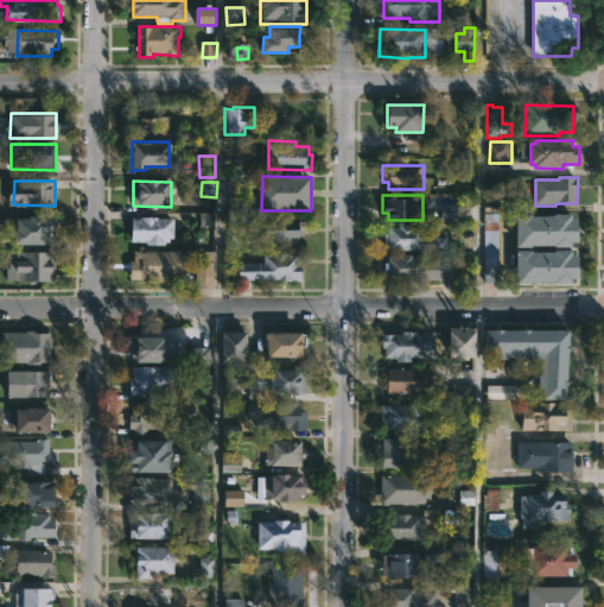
[(443,222),(459,222),(459,206),(443,206),(443,222)]
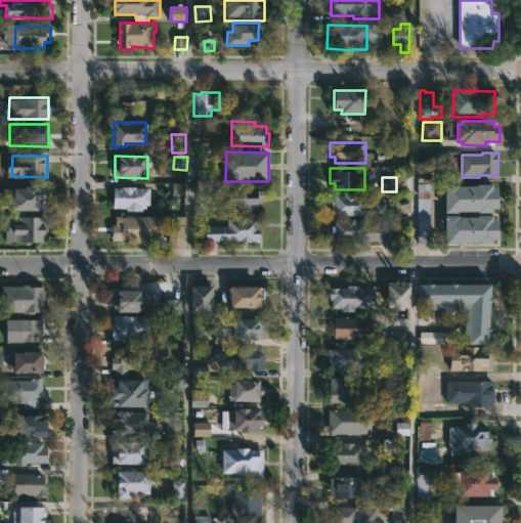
[(186,184),(175,184),(176,197),(186,195),(186,184)]
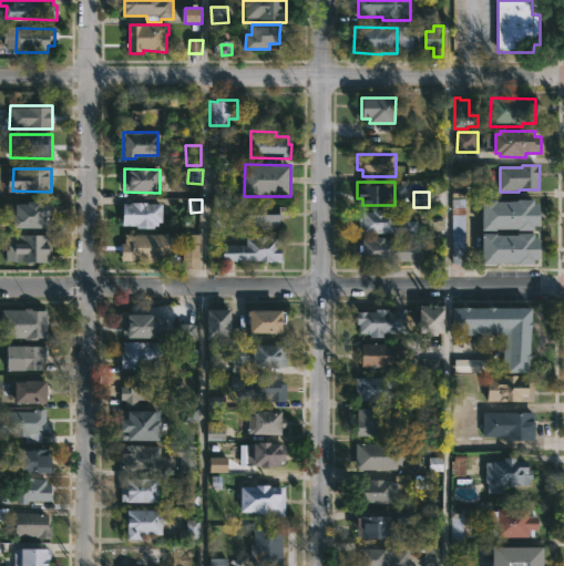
[(274,199),(274,203),(289,203),(290,219),(286,219),(286,224),(279,224),(280,226),(276,226),(276,228),(254,229),(254,228),(247,228),(247,202),(274,199)]
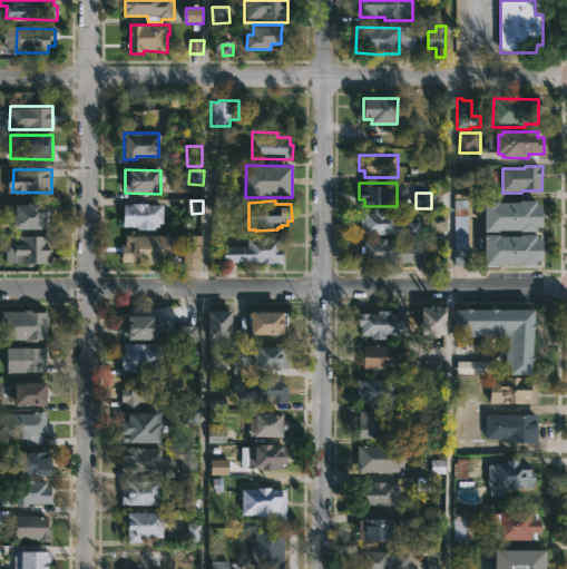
[(468,266),(456,265),(457,200),(469,200),(468,266)]
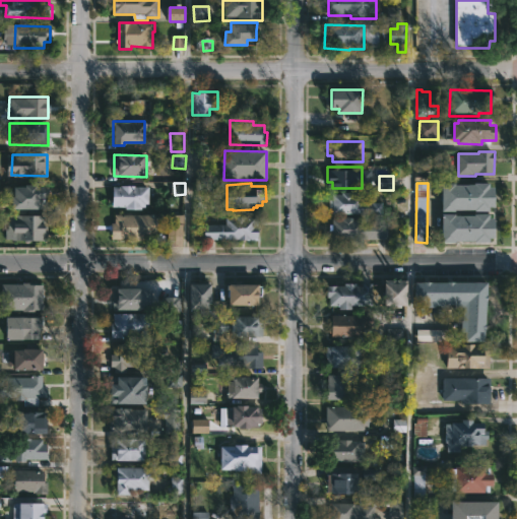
[(490,183),(490,187),(496,187),(495,207),(491,207),(491,212),(456,210),(456,211),(443,211),(443,183),(474,185),(474,183),(490,183)]
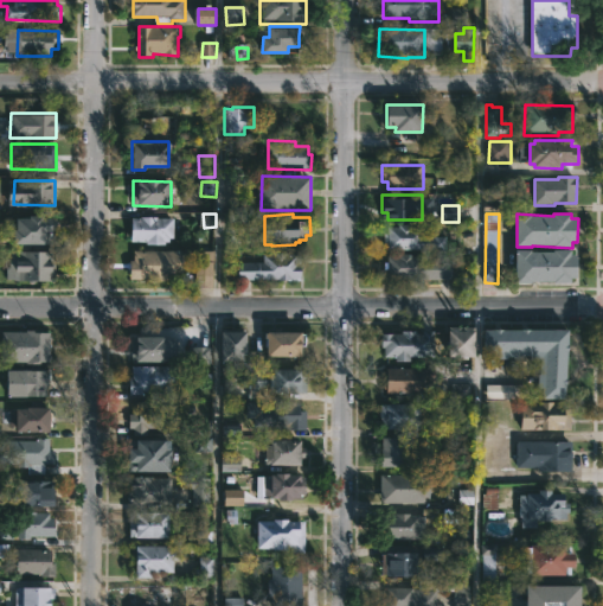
[(58,218),(57,241),(46,240),(46,243),(13,243),(15,217),(29,218),(29,215),(58,218)]
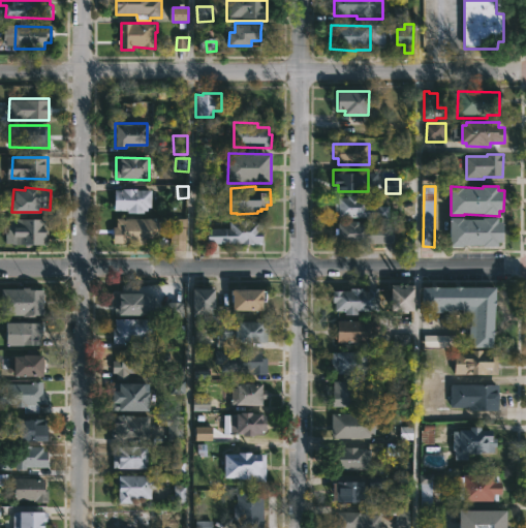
[(137,188),(151,189),(151,208),(149,208),(149,211),(145,211),(144,213),(127,213),(127,211),(115,211),(115,189),(137,188)]
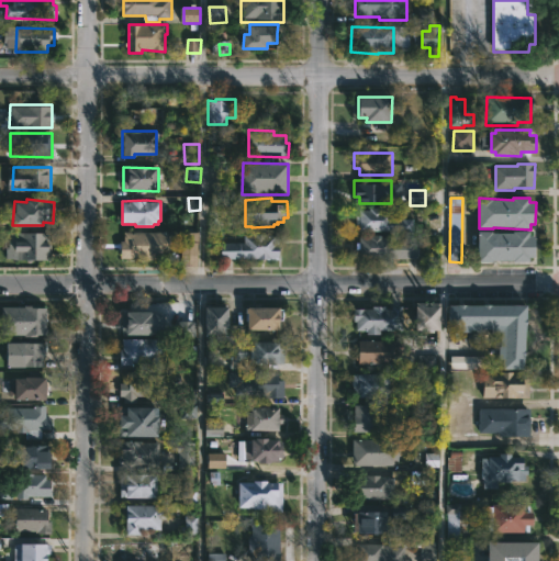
[(383,209),(383,211),(394,211),(394,213),(395,213),(395,219),(394,220),(415,220),(415,235),(392,235),(392,233),(360,232),(361,226),(357,226),(357,216),(360,216),(360,211),(371,211),(371,209),(383,209)]
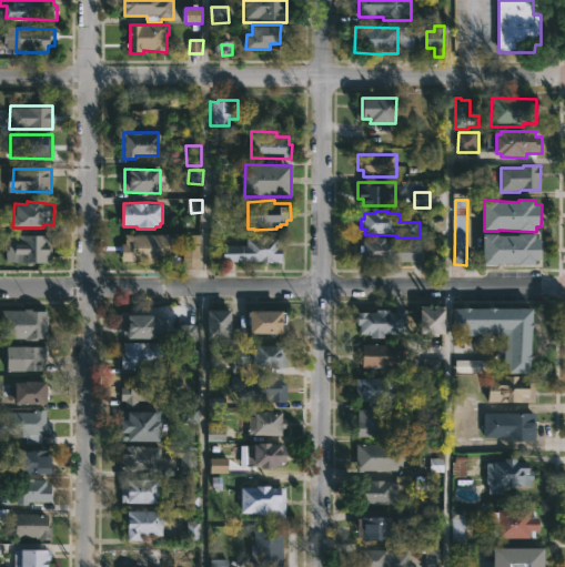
[(163,264),(124,264),(124,234),(170,234),(170,257),(164,256),(163,264)]
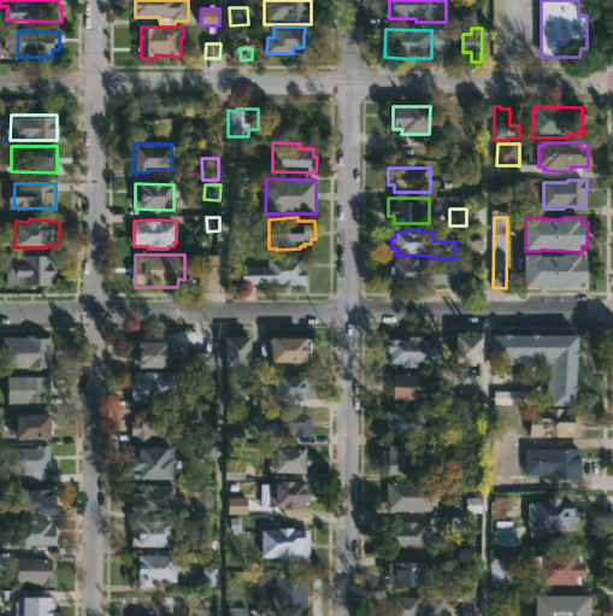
[(277,254),(292,256),(292,258),(306,258),(306,286),(242,283),(242,267),(267,267),(269,254),(277,254)]
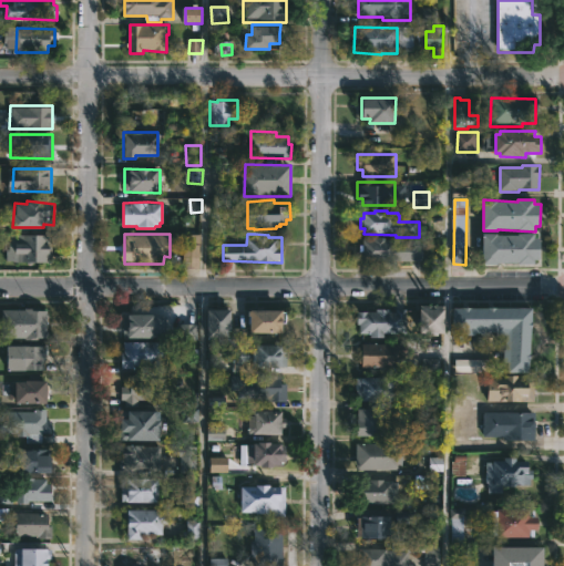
[(534,234),(534,238),(540,238),(540,260),(534,260),(534,265),(496,264),(496,265),(482,265),(482,234),(518,236),(518,234),(534,234)]
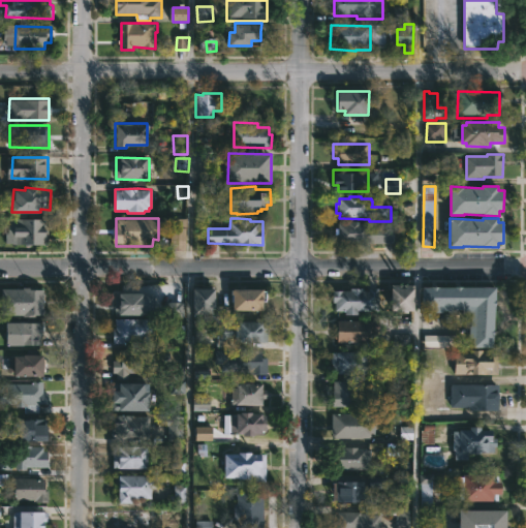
[(48,242),(48,245),(30,245),(30,247),(25,247),(25,244),(6,244),(6,234),(8,234),(8,226),(13,226),(13,219),(48,219),(48,242)]
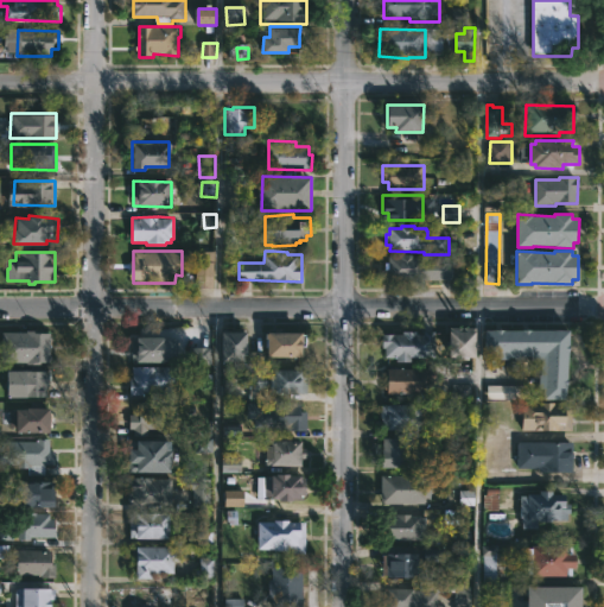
[(198,277),(216,278),(216,253),(204,253),(204,263),(198,263),(198,277)]
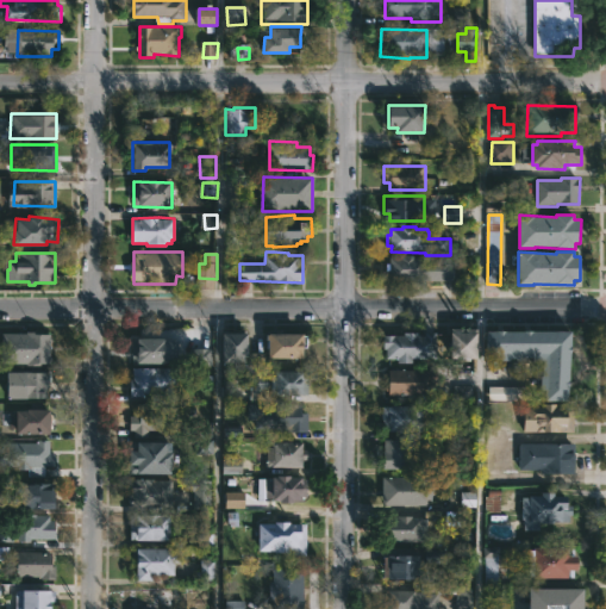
[(414,255),(414,258),(425,258),(425,262),(432,262),(432,258),(444,258),(444,260),(454,260),(454,281),(389,280),(389,271),(386,271),(386,263),(389,263),(389,258),(414,255)]
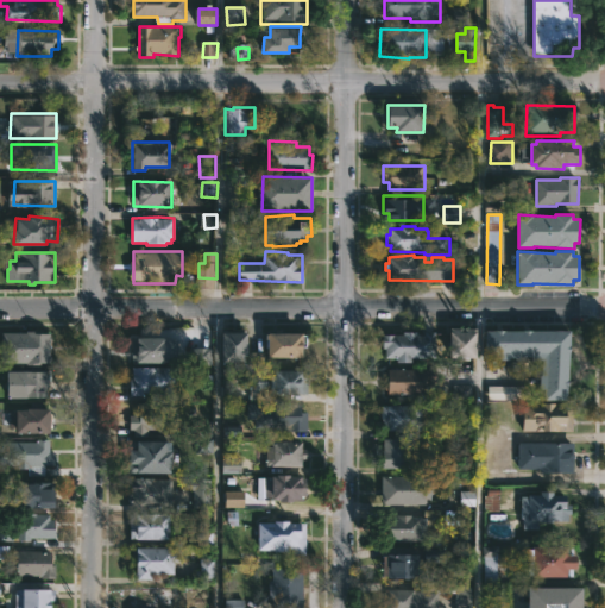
[(465,358),(465,362),(451,359),(451,328),(477,330),(477,359),(465,358)]
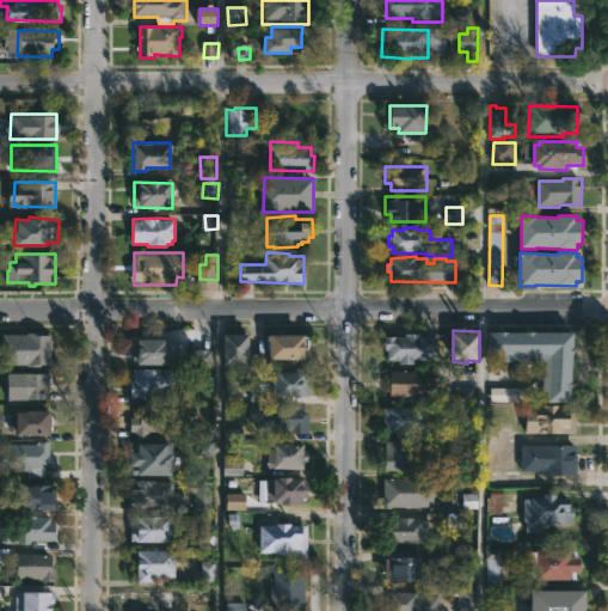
[(36,334),(36,335),(51,336),(51,366),(31,367),(31,370),(25,370),(25,367),(22,366),(2,366),(4,335),(28,335),(28,333),(36,334)]
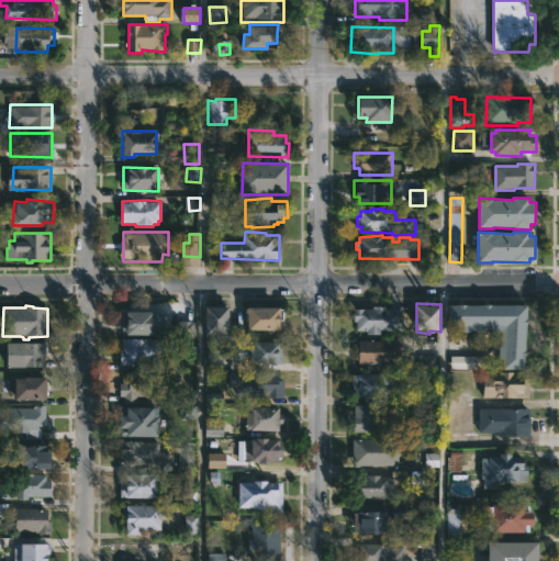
[(207,333),(205,333),(205,305),(230,305),(228,327),(227,327),(227,333),(207,333)]
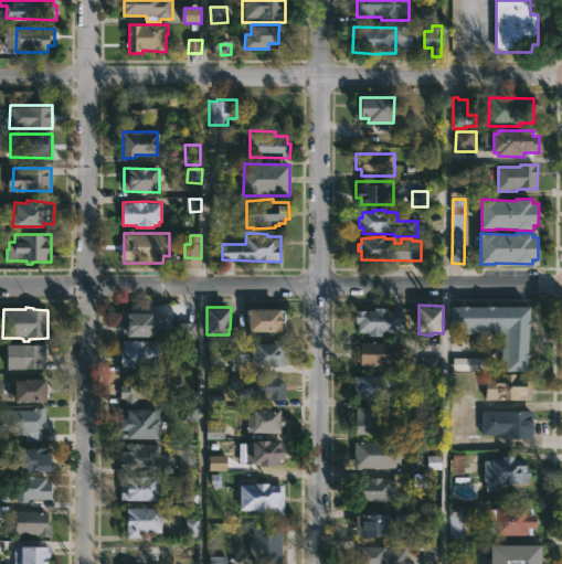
[(406,308),(405,333),(385,332),(384,337),(370,337),(370,333),(359,332),(359,325),(357,323),(357,311),(375,311),(375,308),(389,308),(389,311),(395,311),(395,308),(406,308)]
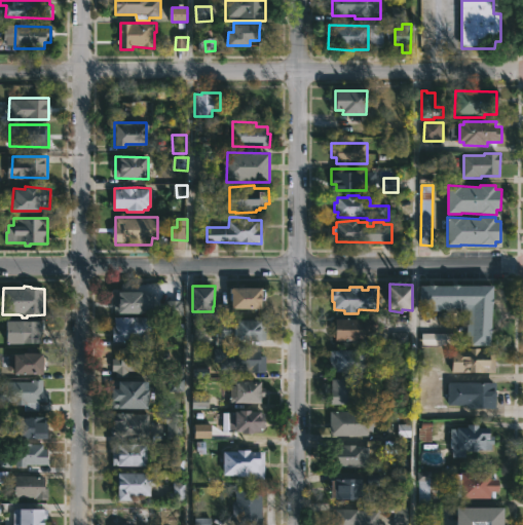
[(493,287),(491,346),(471,347),(471,337),(467,337),(467,326),(469,326),(469,312),(460,312),(460,309),(453,309),(453,312),(430,312),(430,307),(420,307),(420,287),(493,287)]
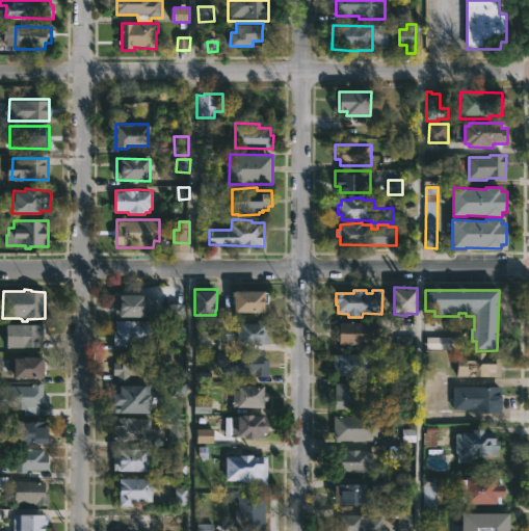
[(264,292),(264,293),(269,293),(269,304),(265,304),(265,314),(239,313),(239,322),(219,322),(219,309),(234,309),(234,297),(233,297),(233,293),(234,293),(234,291),(264,292)]
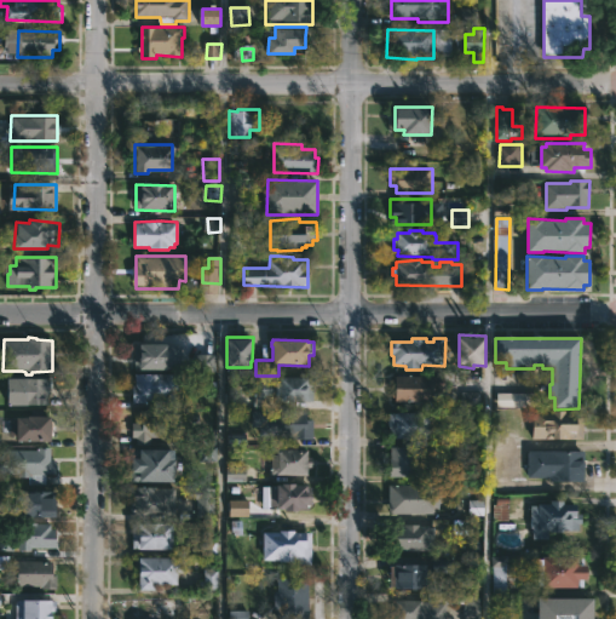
[(168,345),(183,348),(183,368),(173,368),(173,371),(134,370),(134,345),(168,345)]
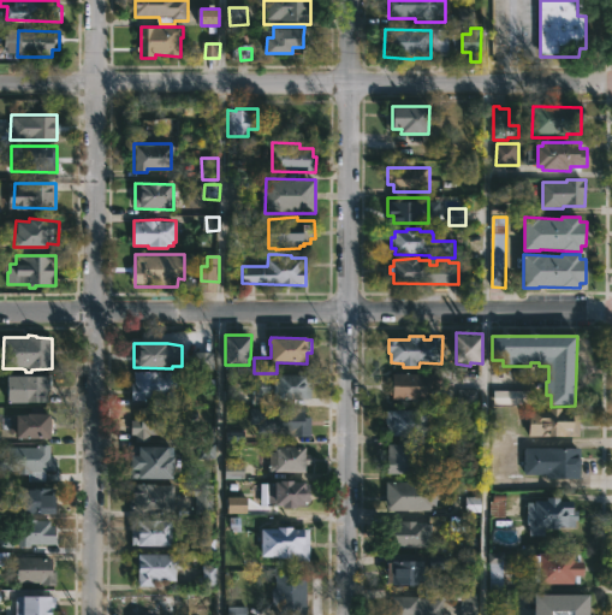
[(197,370),(215,371),(217,353),(197,353),(197,370)]
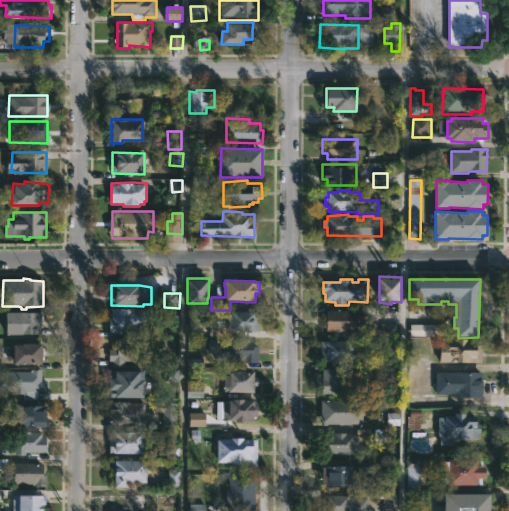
[(149,309),(148,327),(150,327),(150,334),(109,333),(109,318),(111,318),(111,308),(149,309)]
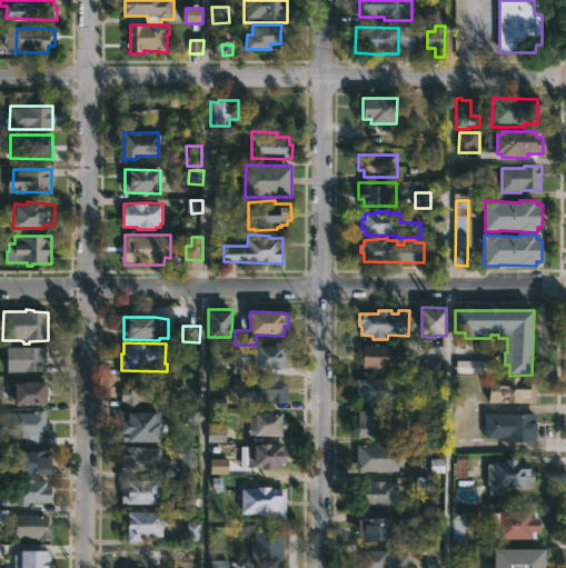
[(390,368),(390,371),(384,371),(384,368),(363,368),(363,345),(408,346),(408,357),(405,357),(405,366),(398,366),(398,368),(390,368)]
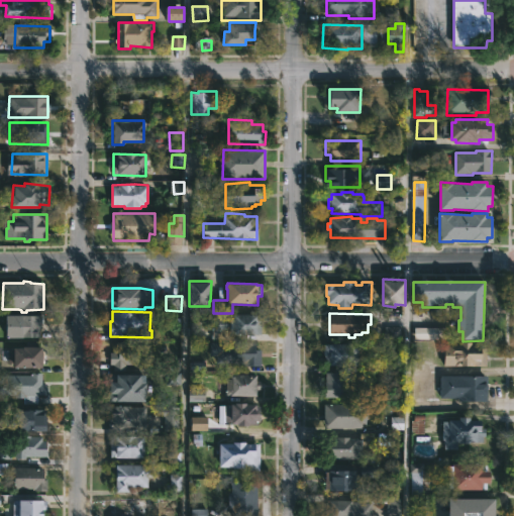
[(20,315),(20,316),(41,316),(40,337),(4,337),(4,315),(20,315)]
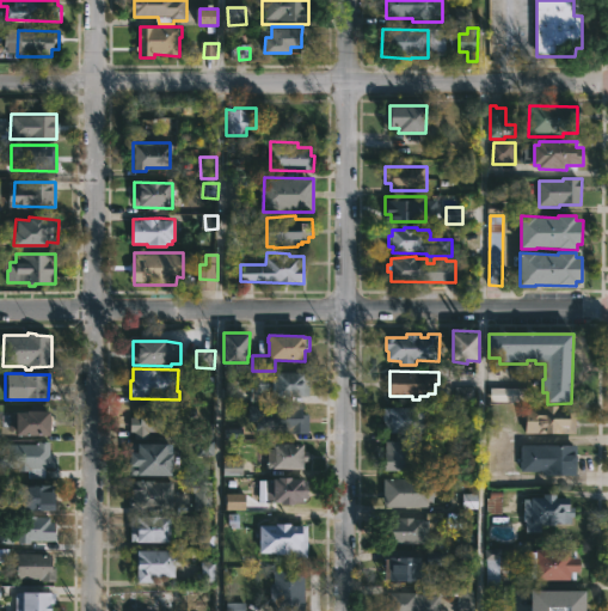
[(312,376),(312,397),(281,396),(281,403),(253,403),(253,373),(272,374),(272,378),(276,378),(276,373),(312,374),(312,376)]
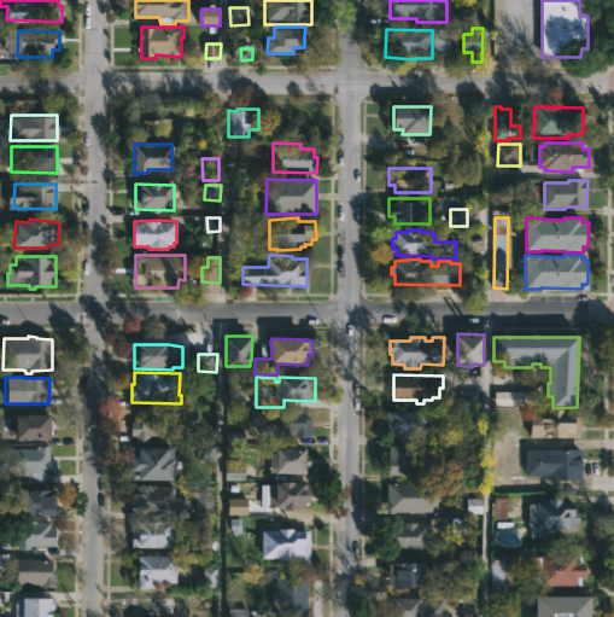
[(481,393),(463,391),(462,407),(481,407),(481,393)]
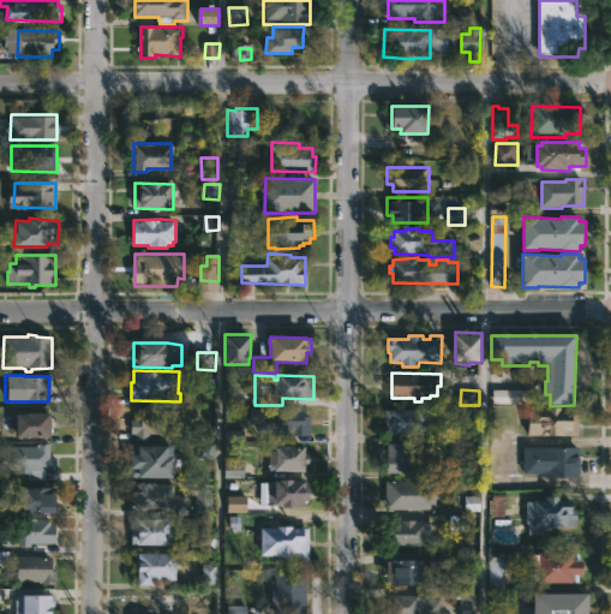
[(537,404),(493,404),(493,389),(537,391),(537,404)]
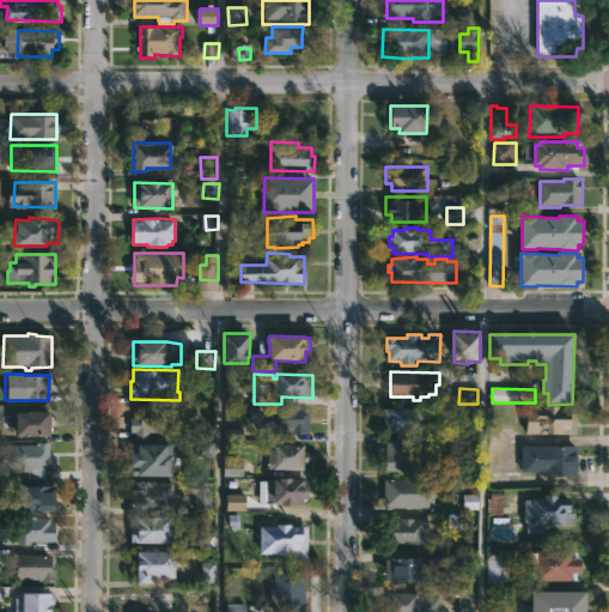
[(43,405),(43,411),(48,411),(48,417),(55,417),(54,432),(50,432),(50,435),(48,435),(48,437),(14,436),(14,431),(10,431),(10,414),(13,414),(13,412),(31,411),(31,405),(43,405)]
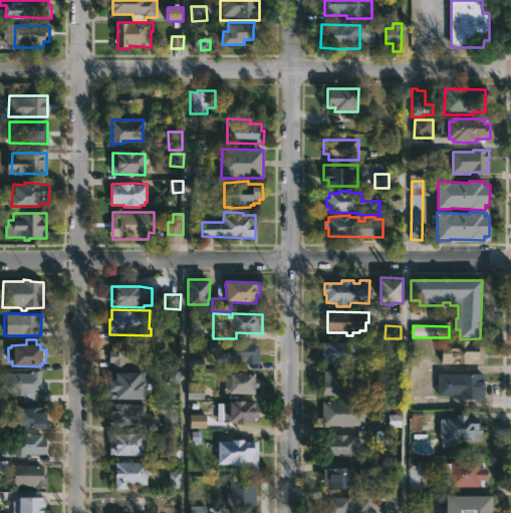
[(125,340),(150,341),(150,357),(146,357),(146,365),(134,365),(134,362),(124,362),(124,369),(113,369),(113,362),(109,362),(109,350),(113,350),(113,339),(125,340)]
